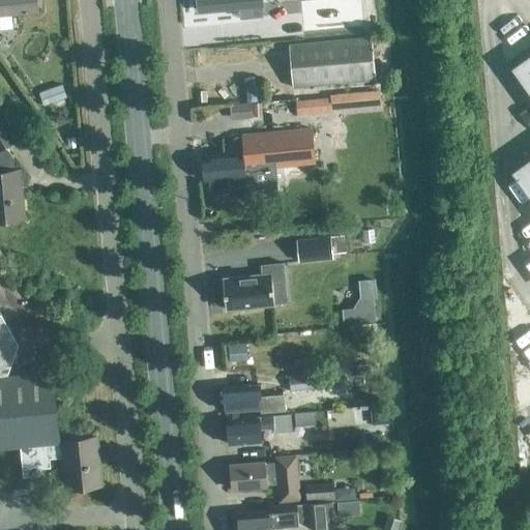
[(0,0),(0,29),(12,29),(11,12),(34,10),(33,0),(0,0)]
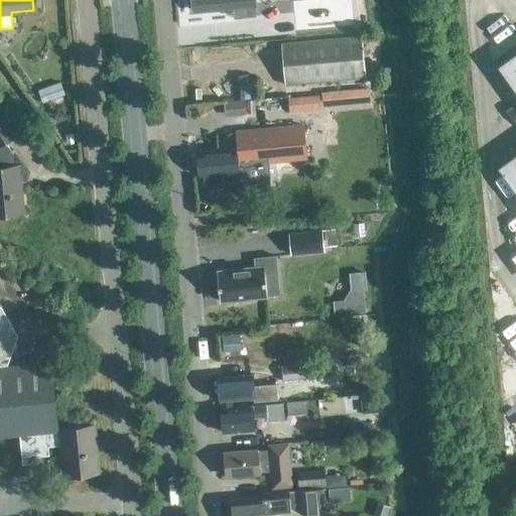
[(232,6),(234,6),(254,4),(253,0),(191,0),(194,9),(232,6)]
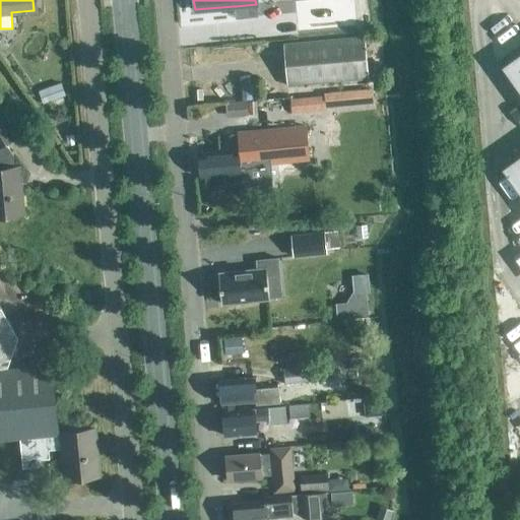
[(341,0),(317,0),(283,3),(286,31),(344,26),(341,0)]
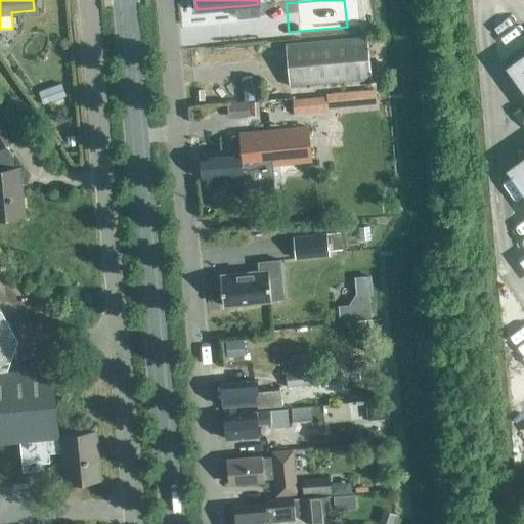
[(288,83),(369,76),(366,35),(284,42),(288,83)]
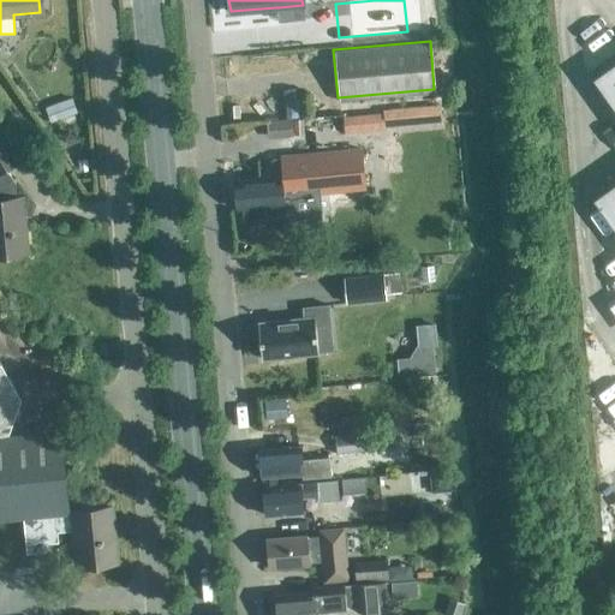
[(614,61),(592,78),(614,111),(614,61)]
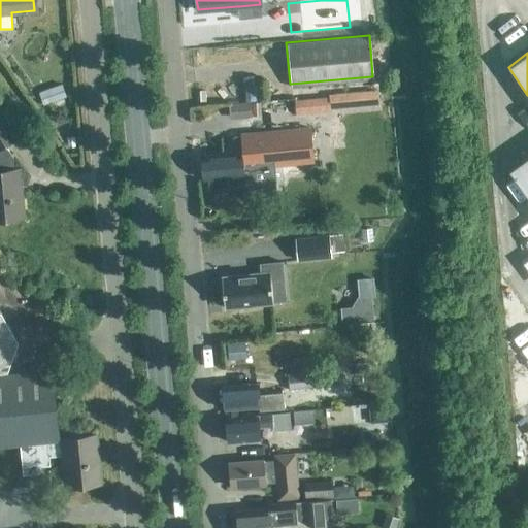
[(62,81),(48,86),(53,100),(66,96),(62,81)]
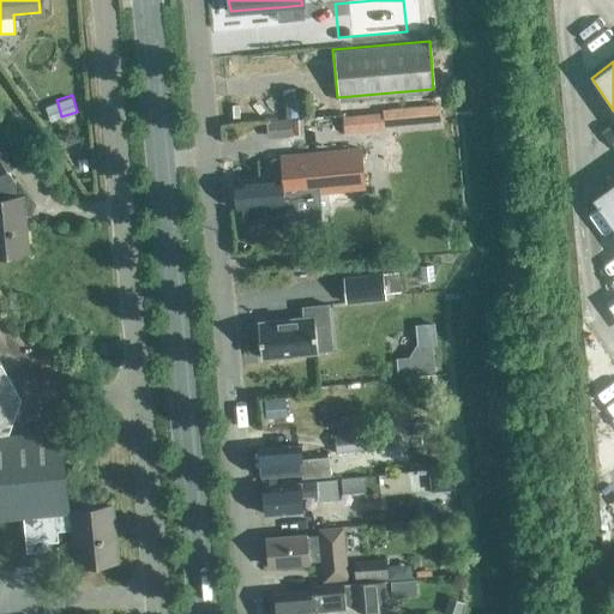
[(426,122),(425,107),(383,110),(384,126),(426,122)]
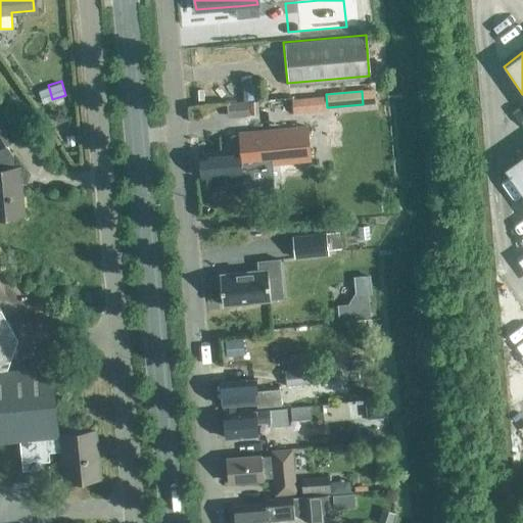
[(326,111),(325,97),(291,100),(293,114),(326,111)]
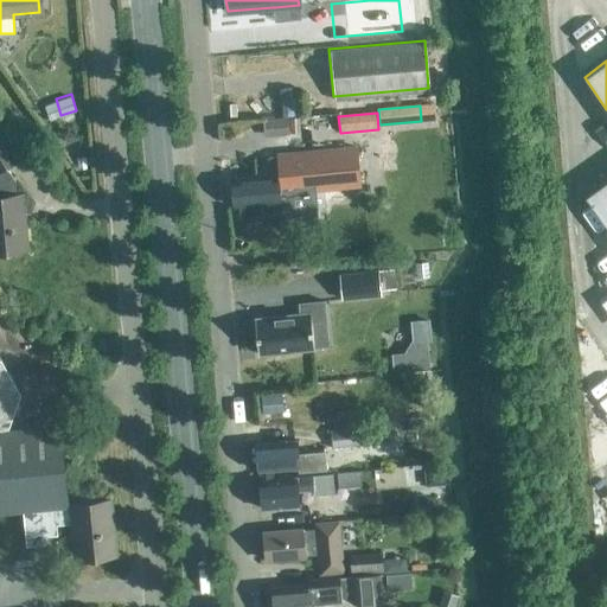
[(299,116),(287,117),(288,134),(300,133),(299,116)]
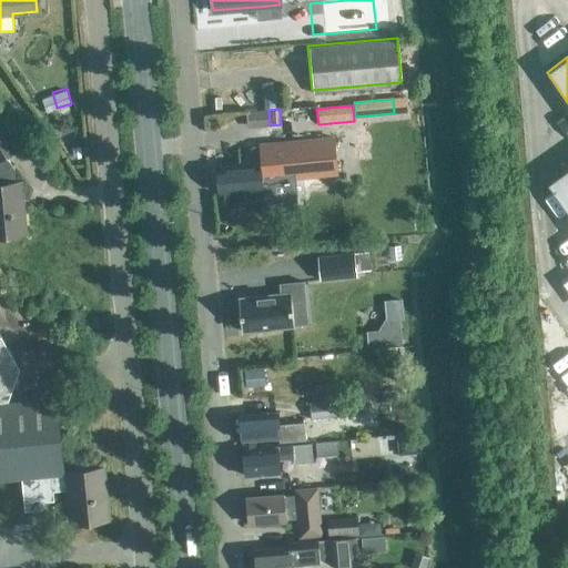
[(0,235),(22,234),(17,184),(12,184),(11,170),(2,156),(13,150),(0,128),(0,235)]
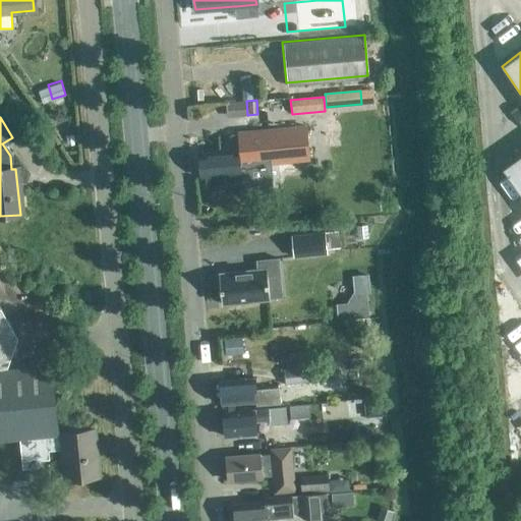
[(205,176),(206,186),(273,179),(271,163),(306,159),(303,133),(302,125),(233,132),(235,149),(197,153),(199,176),(205,176)]
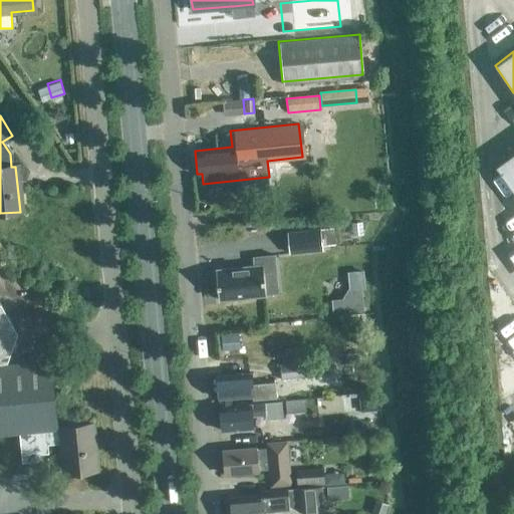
[(513,153),(495,166),(513,192),(513,153)]
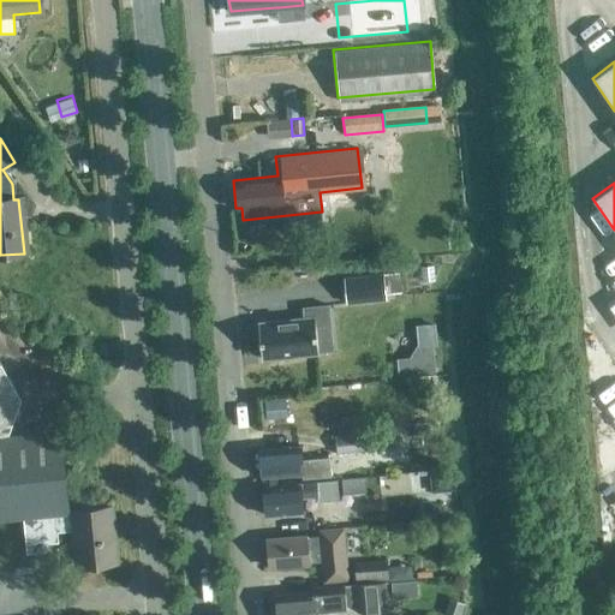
[(382,273),(342,276),(345,304),(386,299),(382,273)]
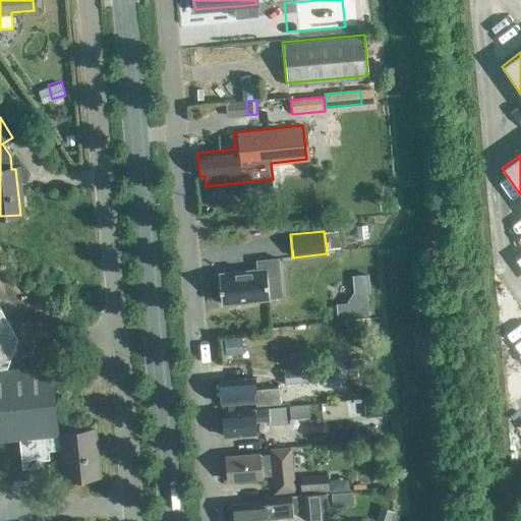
[(279,275),(277,258),(256,261),(257,270),(218,274),(221,304),(269,299),(269,298),(268,282),(267,276),(272,276),(279,275)]
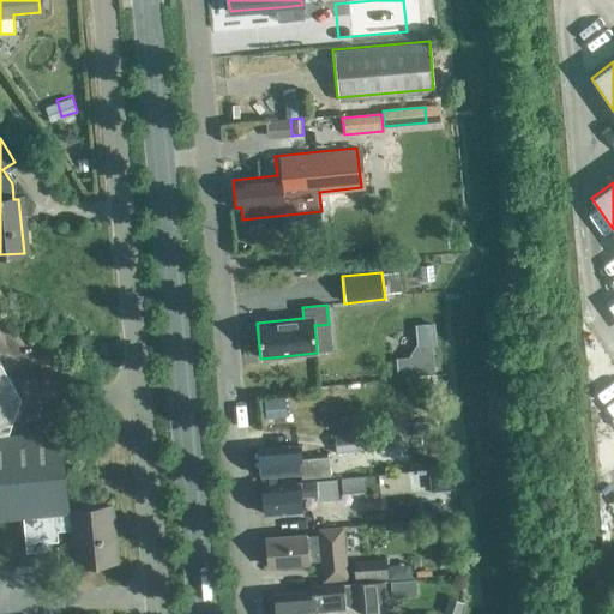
[(408,357),(396,359),(397,375),(434,372),(431,344),(414,347),(408,357)]
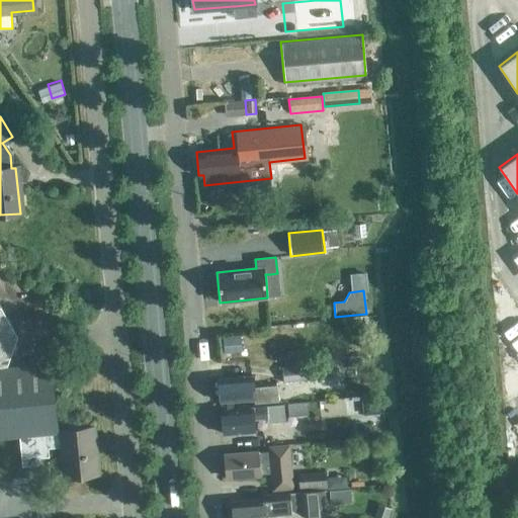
[(35,292),(28,295),(34,307),(25,312),(32,325),(49,317),(35,292)]
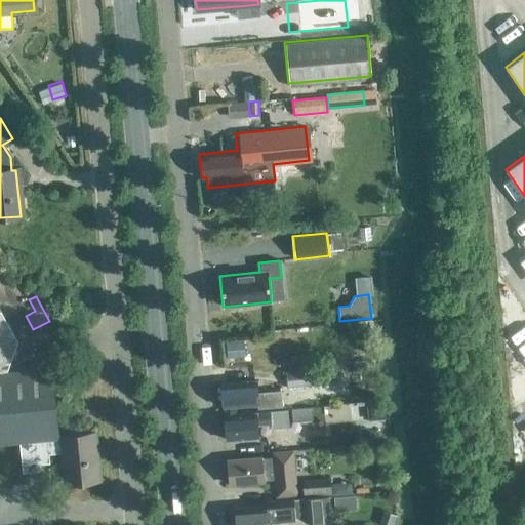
[(97,479),(92,434),(56,438),(49,368),(5,372),(16,340),(0,310),(0,444),(17,443),(21,472),(39,470),(38,459),(47,458),(46,454),(59,452),(63,483),(97,479)]
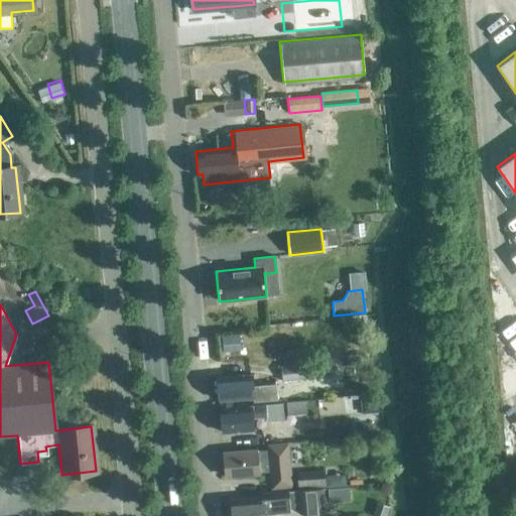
[(240,336),(221,337),(222,353),(240,352),(240,336)]
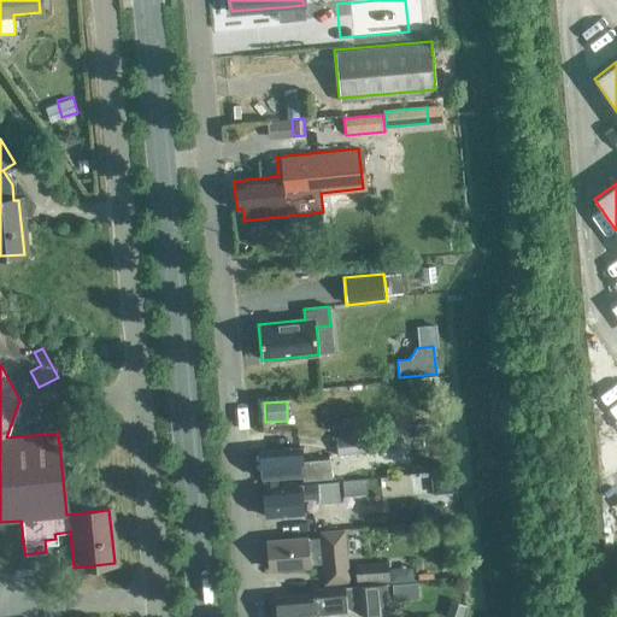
[(368,433),(335,435),(333,436),(335,457),(369,453),(368,433)]
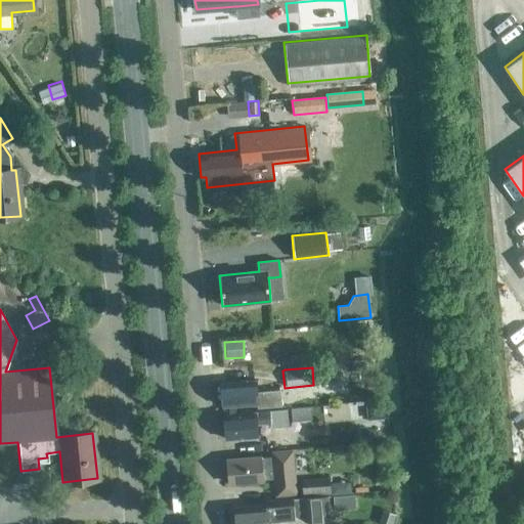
[(256,406),(280,404),(278,388),(255,390),(254,379),(220,382),(222,405),(256,402),(256,406)]
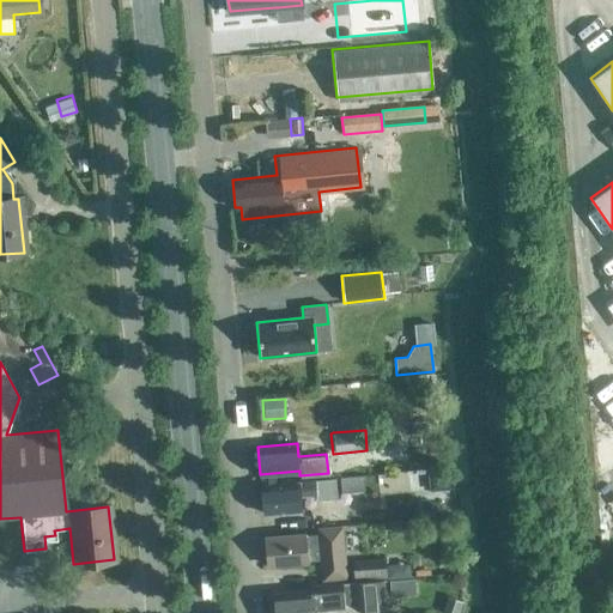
[(362,474),(339,477),(340,492),(364,490),(362,474)]
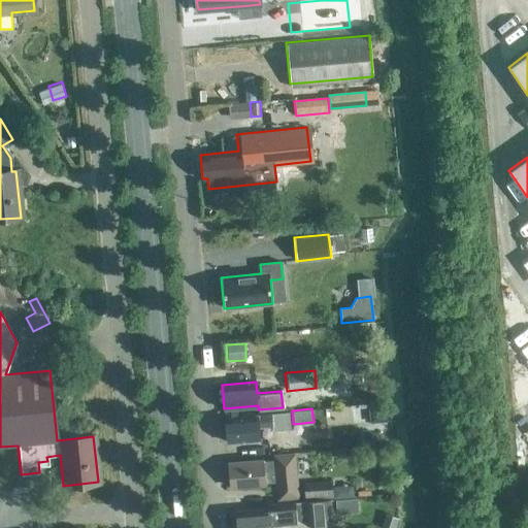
[(283,411),(224,418),(227,441),(258,438),(257,426),(270,425),(270,431),(289,429),(290,429),(289,410),(283,411)]
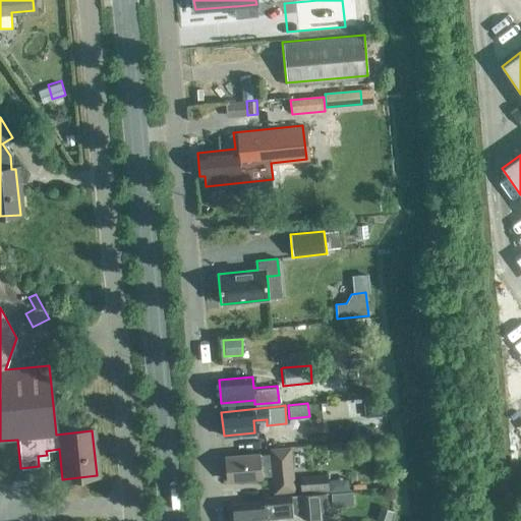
[(275,490),(292,488),(288,447),(270,449),(270,454),(256,455),(256,454),(226,457),(228,479),(258,476),(258,475),(273,474),(275,490)]
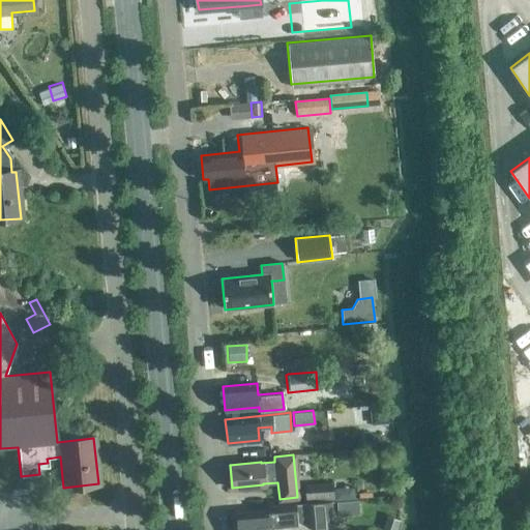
[(304,498),(333,496),(332,480),(303,483),(304,498)]
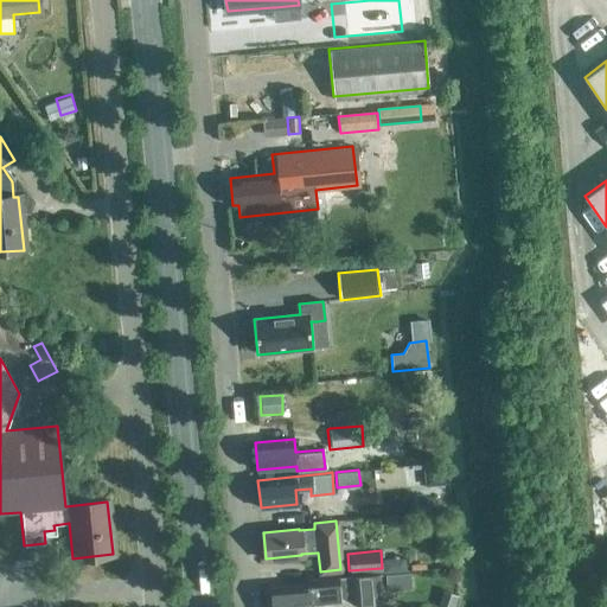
[(339,581),(327,582),(270,587),(272,601),(269,604),(268,606),(310,606),(310,600),(330,598),(339,598),(351,605),(378,604),(377,574),(339,576),(339,581)]
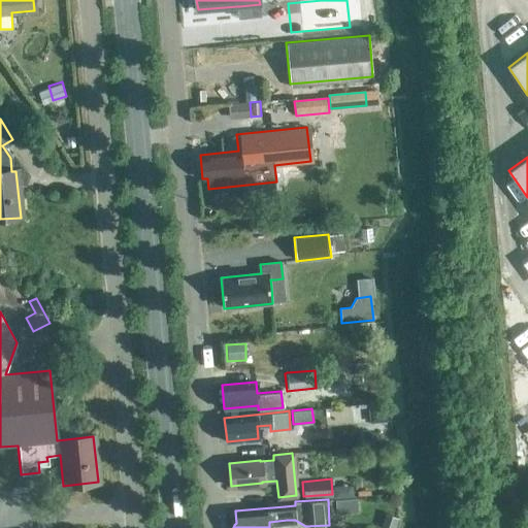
[(394,527),(398,518),(385,514),(380,527),(394,527)]
